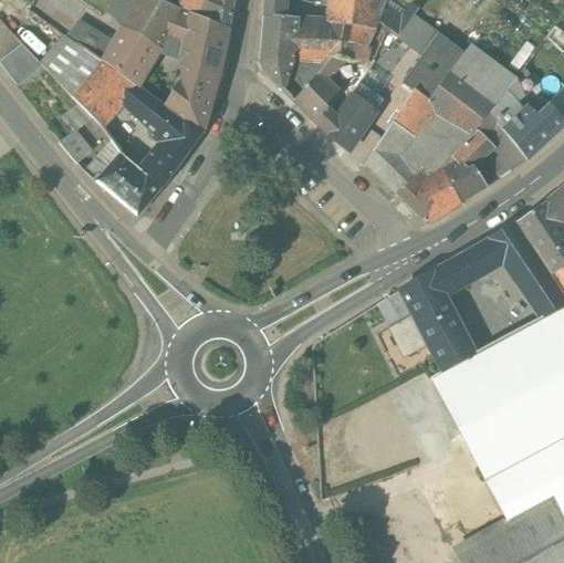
[(194,12),(164,0),(139,0),(116,42),(149,62),(163,39),(186,48),(194,12)]
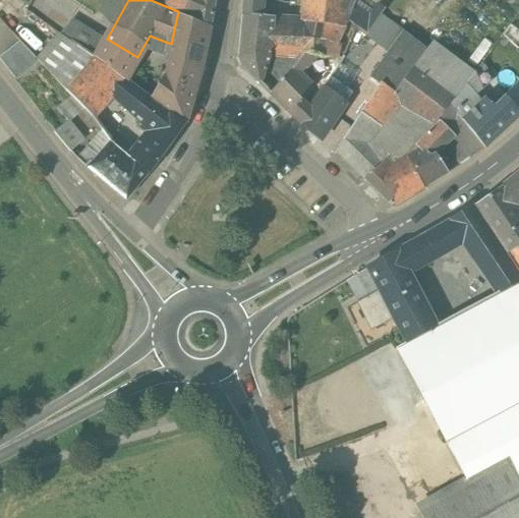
[(167,0),(166,4),(212,22),(216,0),(167,0)]
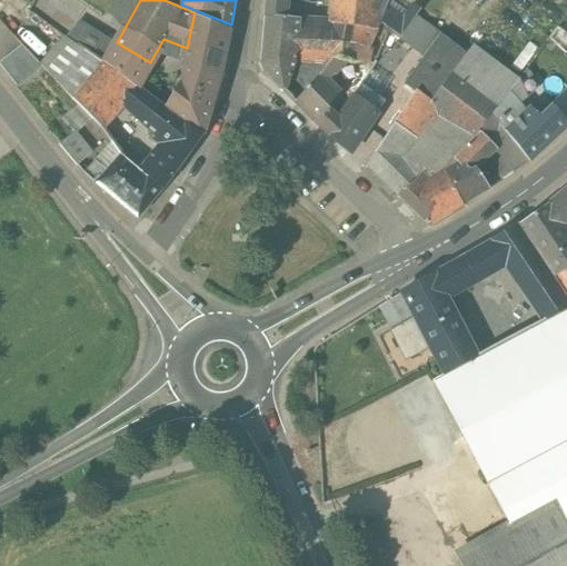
[(270,0),(269,15),(290,16),(291,0),(270,0)]
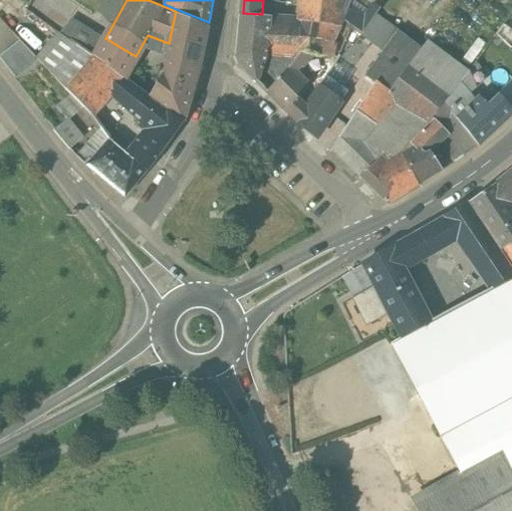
[(302,0),(300,16),(325,21),(343,25),(351,0),(302,0)]
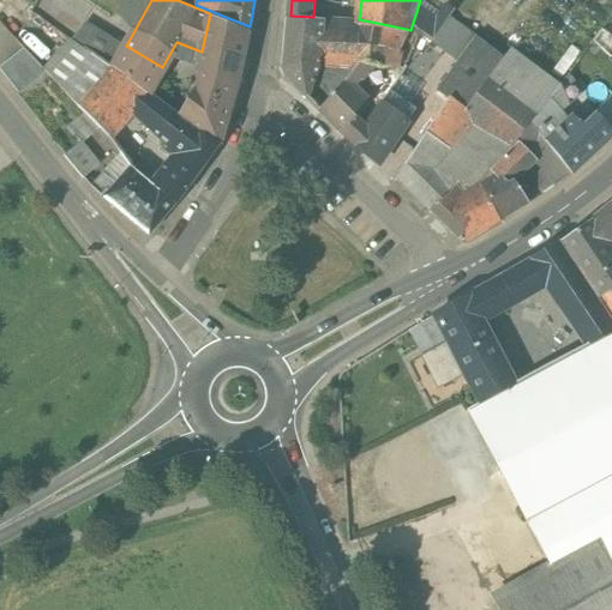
[(441,17),(427,7),(419,19),(425,23),(421,28),(436,37),(455,10),(449,5),(441,17)]
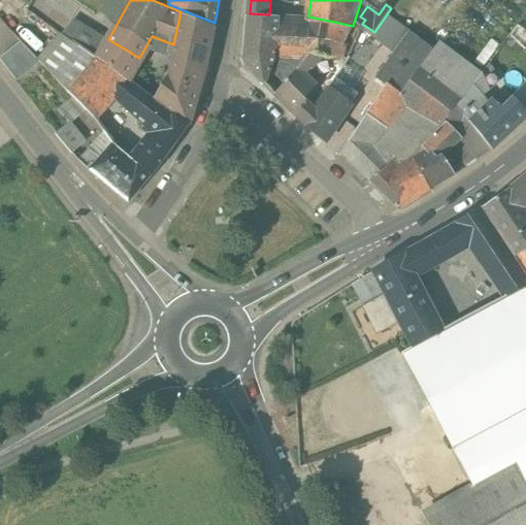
[(473,52),(500,17),(492,9),(465,45),(473,52)]
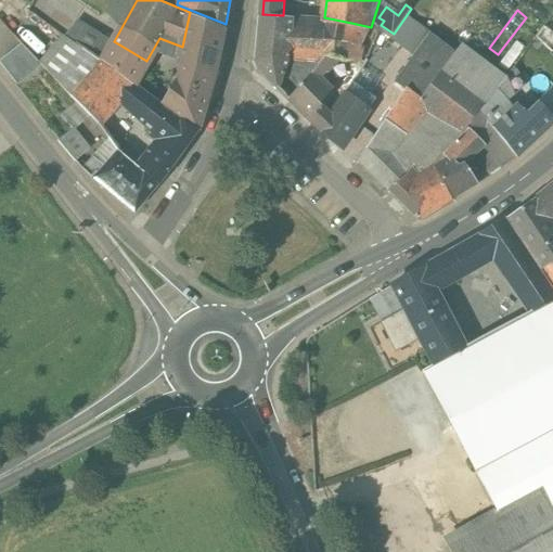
[(224,27),(190,12),(182,47),(180,55),(216,75),(224,27)]
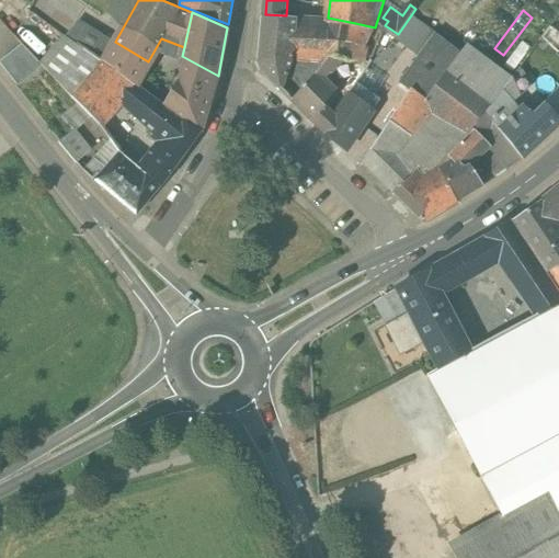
[(286,15),(265,14),(262,63),(295,100),(327,55),(342,57),(351,58),(353,42),(366,44),(353,35),(355,23),(328,18),(327,18),(286,15)]
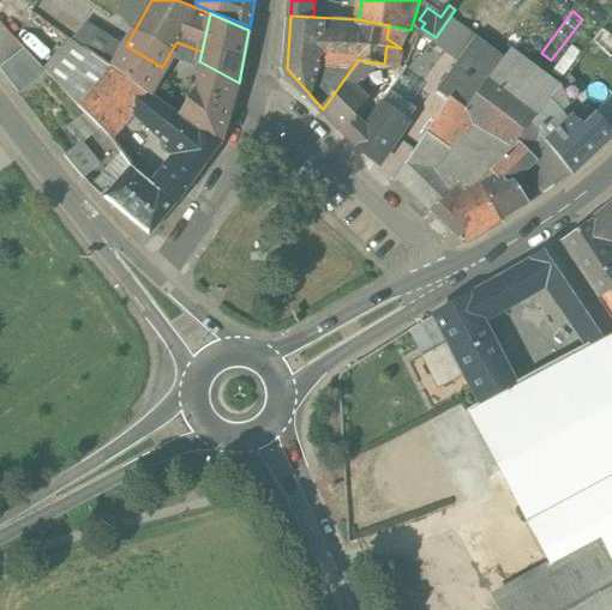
[(125,46),(89,23),(78,41),(114,67),(125,46)]
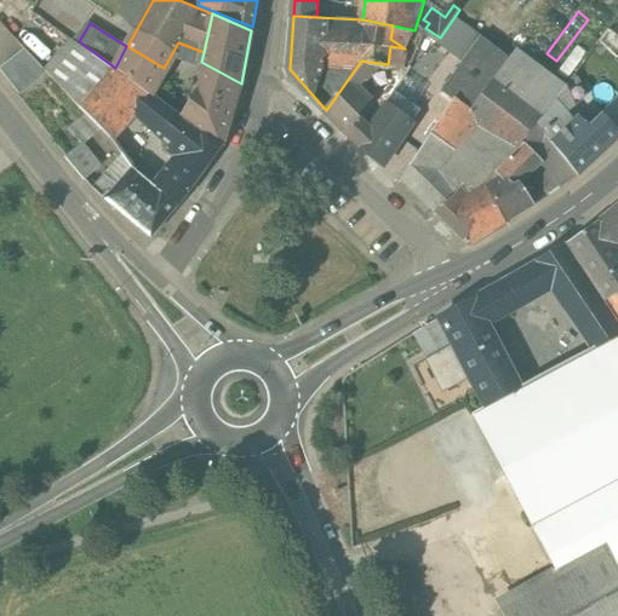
[(467,23),(450,46),(464,59),(481,35),(467,23)]
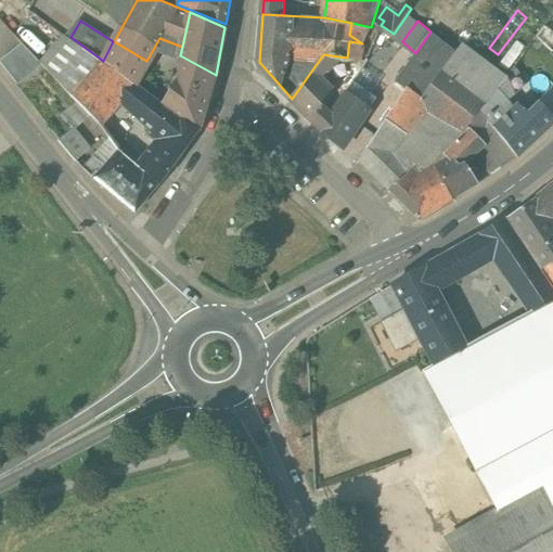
[(371,27),(351,23),(349,35),(362,43),(371,27)]
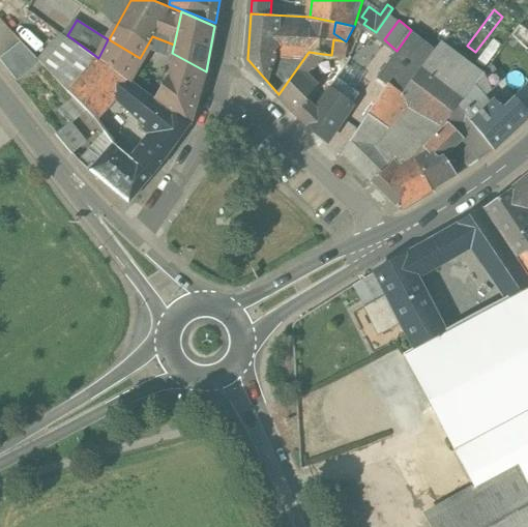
[(527,29),(522,24),(512,34),(527,49),(527,29)]
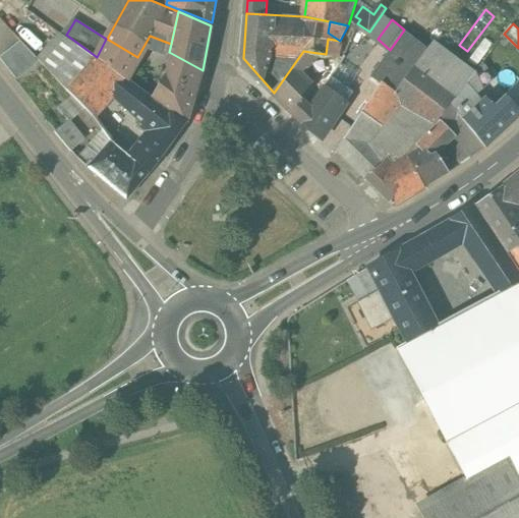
[(428,48),(404,30),(390,50),(371,75),(382,82),(336,148),(365,177),(386,161),(390,167),(406,157),(406,156),(418,147),(417,140),(433,123),(439,129),(446,122),(458,136),(472,156),(486,147),(464,118),(452,102),(475,71),(434,40),(428,48)]
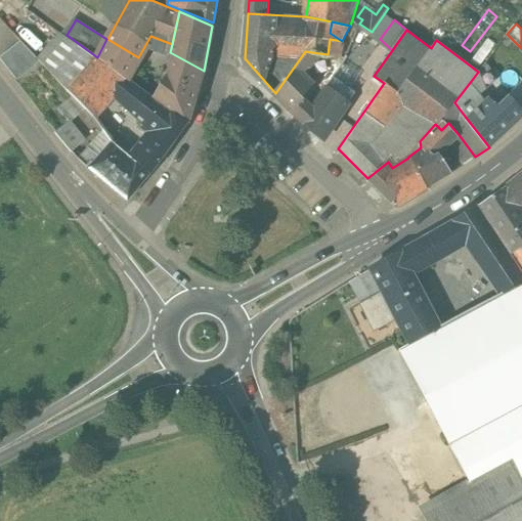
[(67,35),(62,33),(39,57),(40,59),(68,89),(86,107),(94,115),(115,92),(126,102),(137,87),(134,85),(97,57),(67,35)]
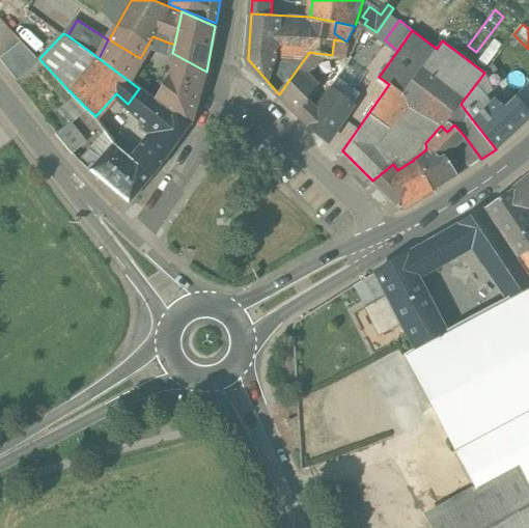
[(140,58),(109,39),(108,39),(99,58),(136,86),(141,77),(133,72),(140,58)]
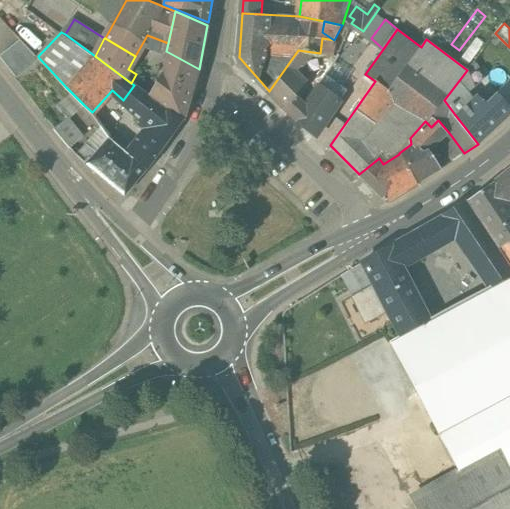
[(334,40),(322,38),(320,53),(331,55),(334,40)]
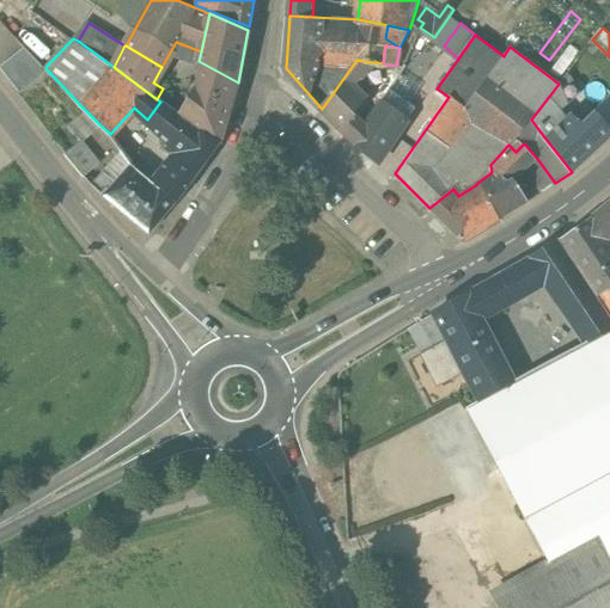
[(46,67),(26,47),(1,66),(20,91),(47,69),(46,67)]
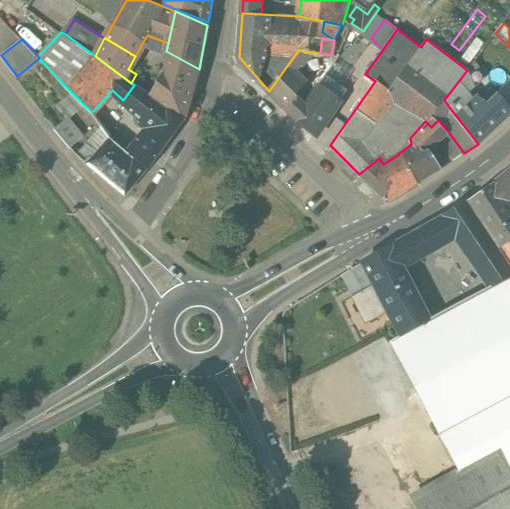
[(298,50),(269,91),(297,118),(306,104),(295,95),(307,82),(295,71),(300,65),(304,64),(312,52),(298,50)]
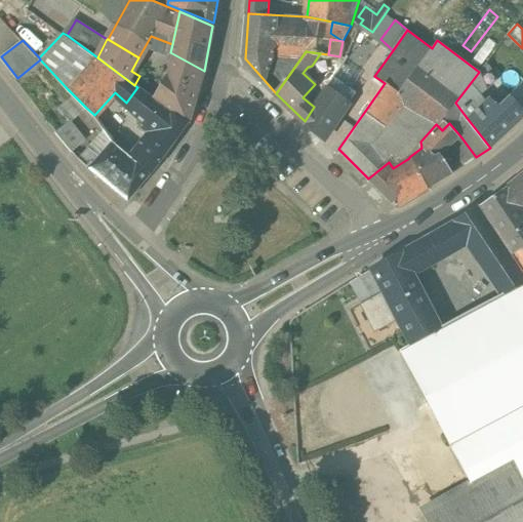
[(479,72),(455,103),(468,119),(486,103),(479,93),(496,78),(484,65),(479,72)]
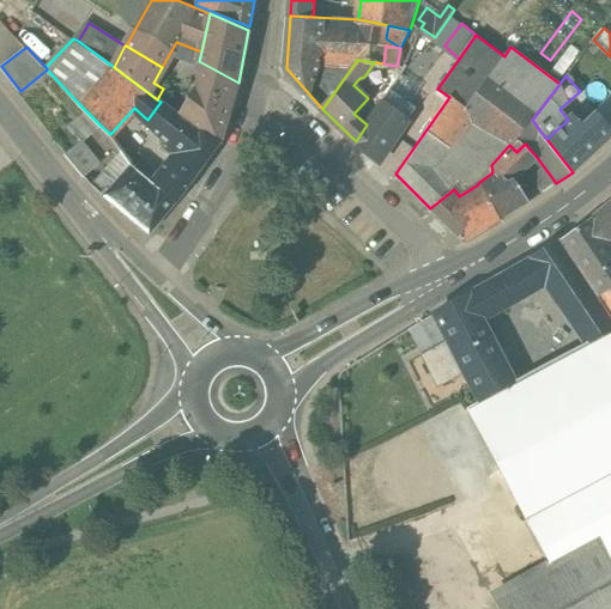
[(200,85),(182,116),(219,142),(233,101),(200,85)]
